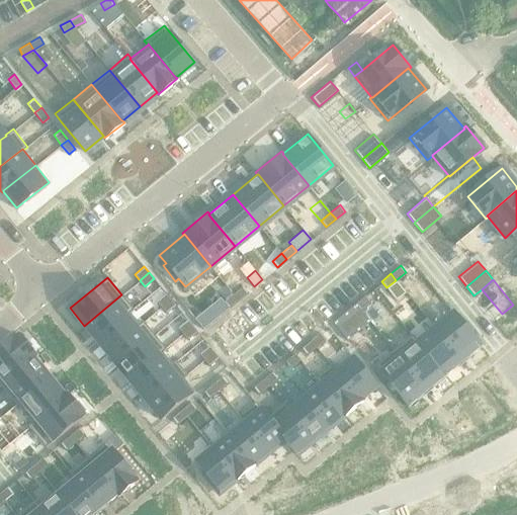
[(233,293),(225,283),(218,289),(226,299),(233,293)]
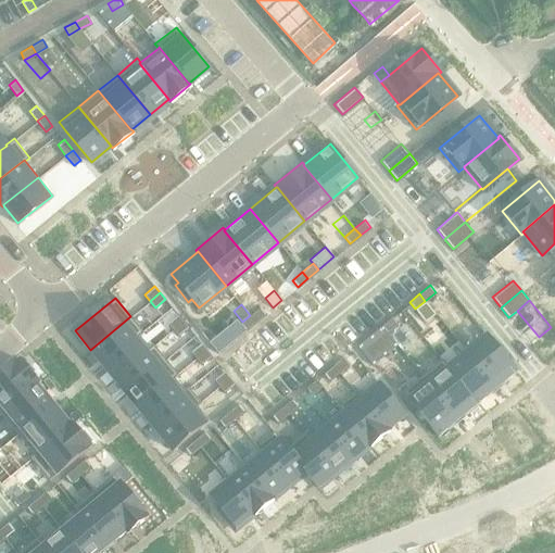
[(261,306),(250,315),(255,322),(266,313),(261,306)]
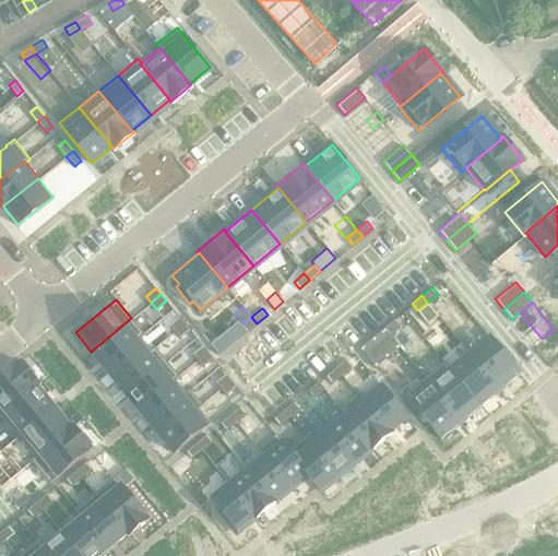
[(179,316),(168,324),(174,331),(185,322),(179,316)]
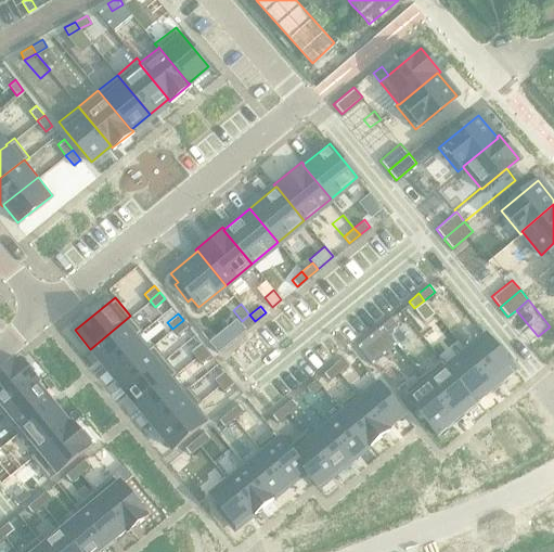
[(249,315),(240,322),(245,329),(255,321),(249,315)]
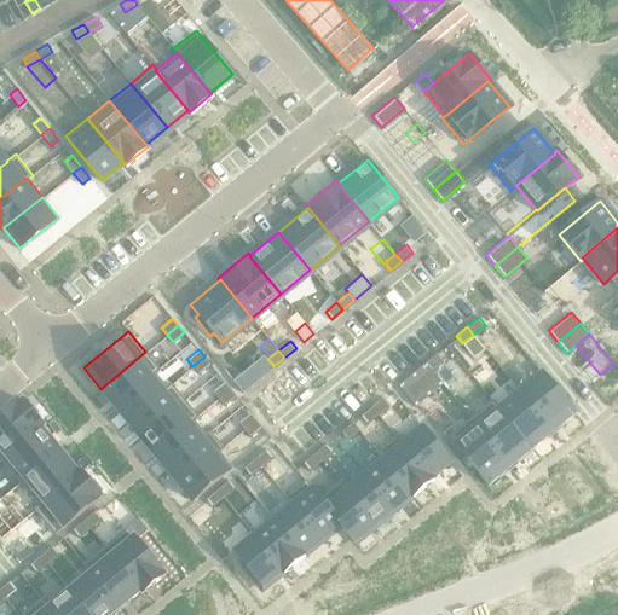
[(145,352),(100,389),(114,404),(154,371),(154,372),(159,369),(145,352)]
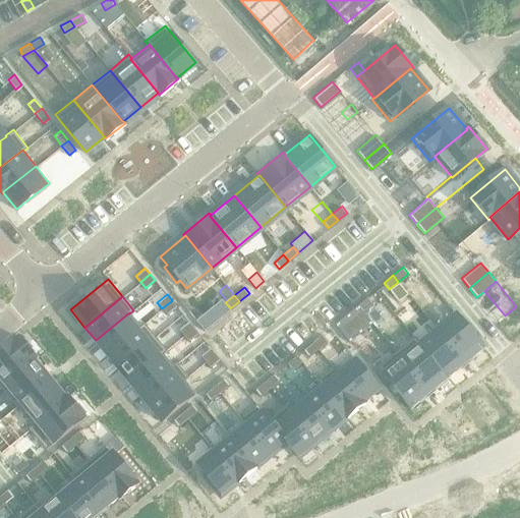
[(367,296),(357,304),(362,310),(372,303),(367,296)]
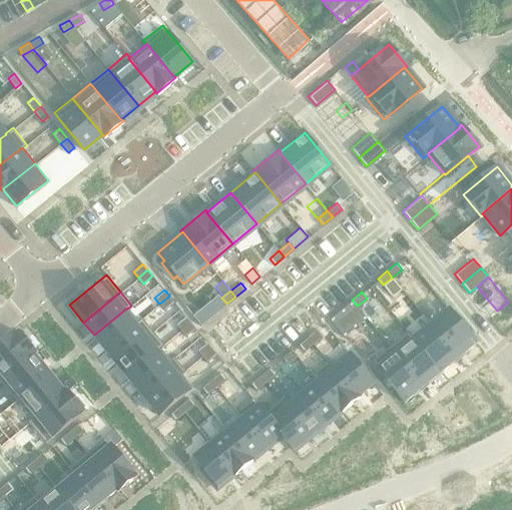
[(169,296),(159,304),(164,310),(174,302),(169,296)]
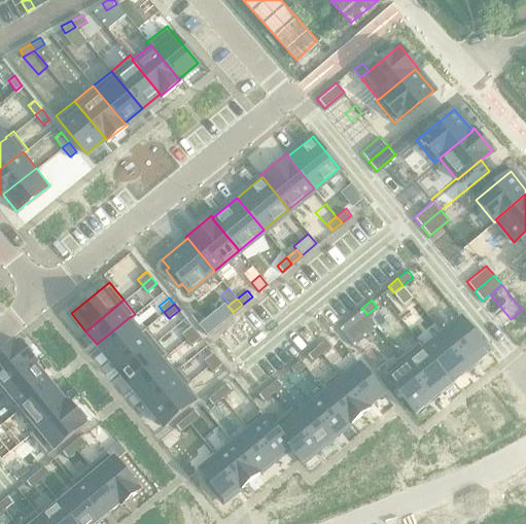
[(361,308),(351,316),(357,322),(366,314),(361,308)]
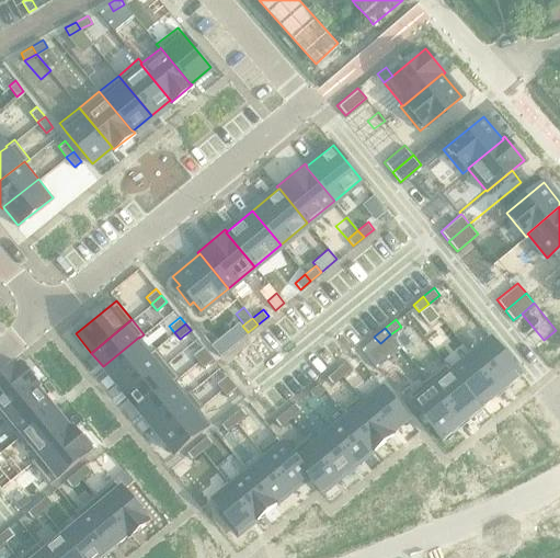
[(488,333),(467,351),(470,354),(500,390),(521,374),(488,333)]
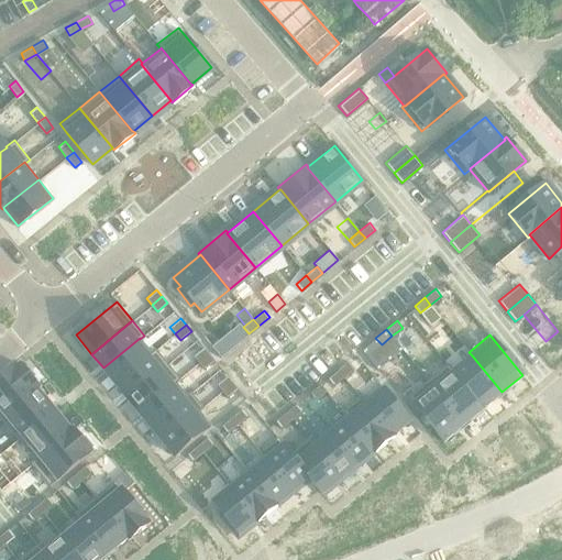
[(221,337),(211,346),(221,357),(230,348),(221,337)]
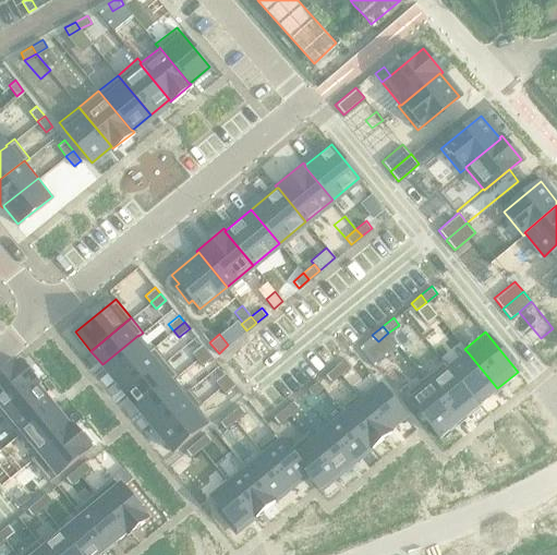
[(138,335),(103,364),(103,365),(113,378),(149,349),(149,348),(138,336),(138,335)]
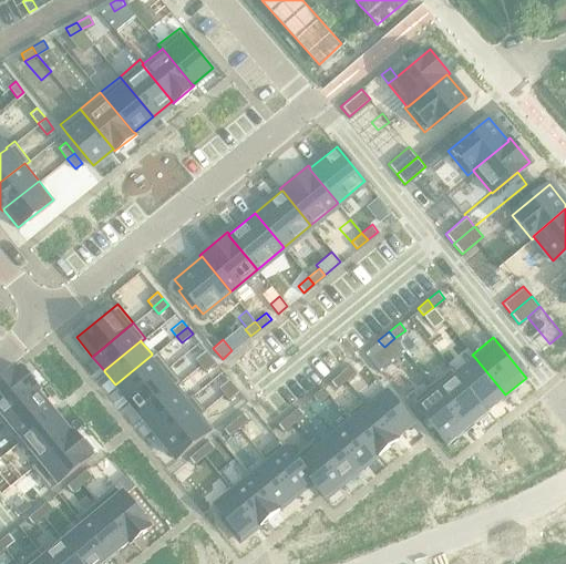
[(205,349),(194,358),(199,365),(211,356),(205,349)]
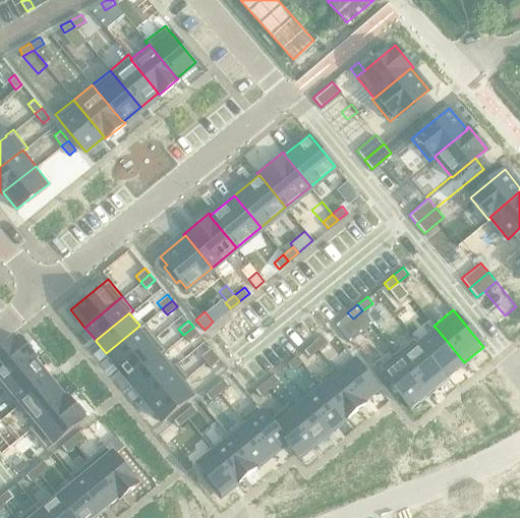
[(139,326),(106,353),(117,366),(155,336),(143,322),(139,325),(139,326)]
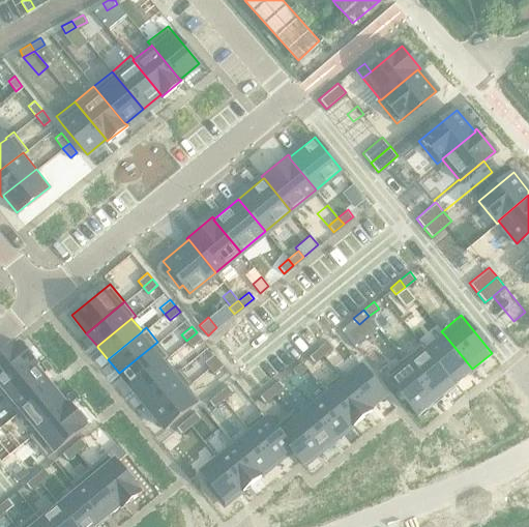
[(197,332),(186,341),(192,347),(202,339),(197,332)]
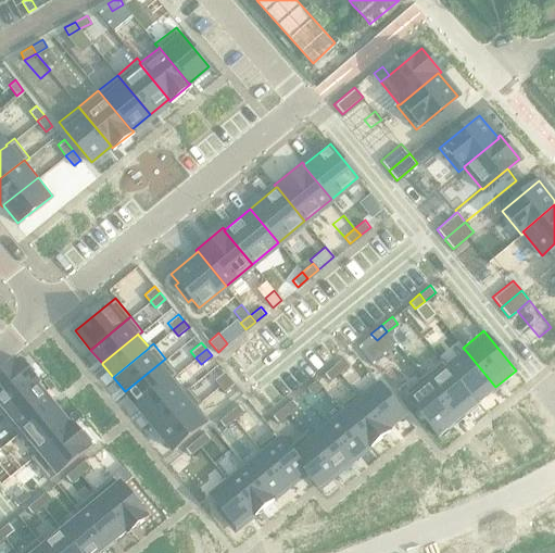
[(449,366),(448,366),(477,402),(495,387),(466,351),(449,366)]
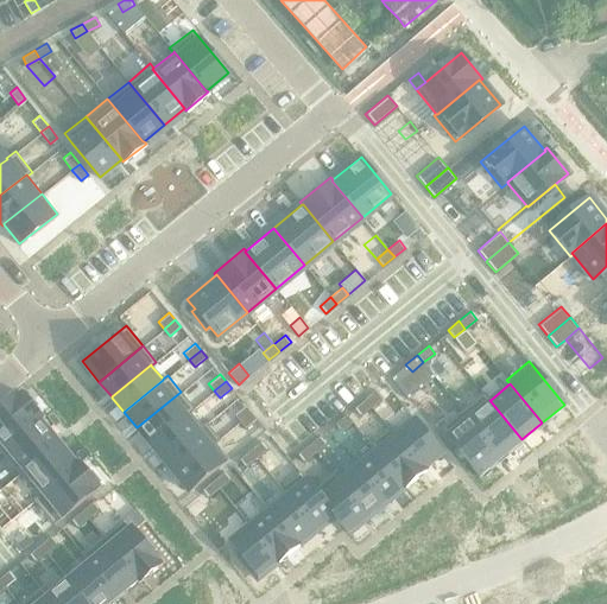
[(375,389),(365,398),(371,406),(381,396),(375,389)]
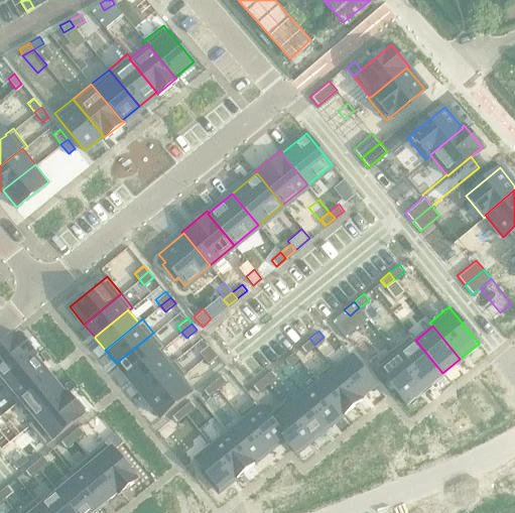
[(409,332),(391,347),(424,388),(442,373),(415,340),(416,340),(409,332)]
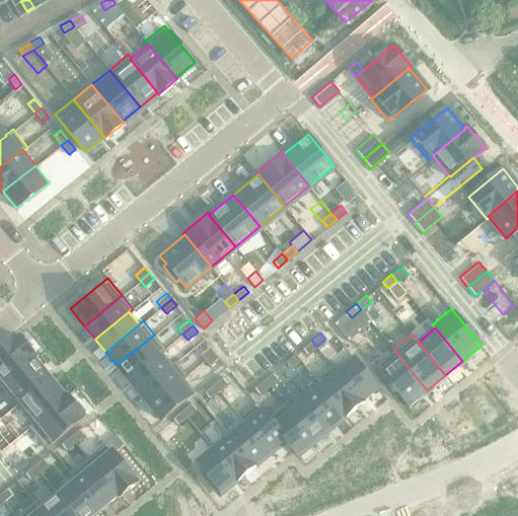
[(18,335),(0,349),(0,385),(0,384),(33,358),(35,357),(28,347),(31,345),(23,336),(20,338),(18,335)]
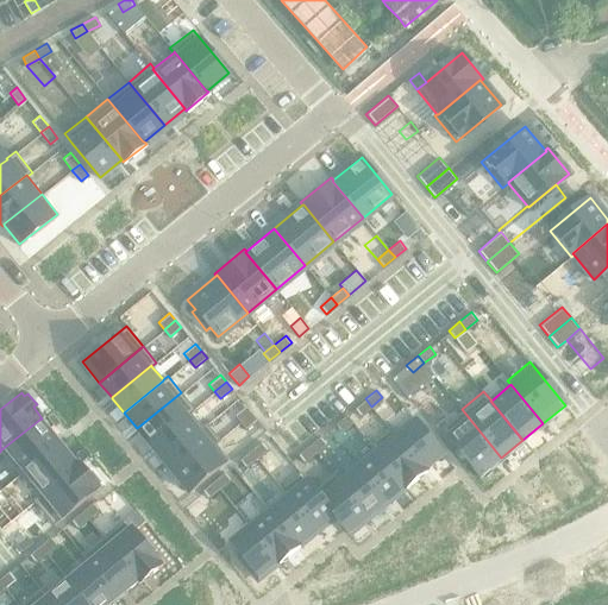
[(181,392),(137,428),(150,443),(189,411),(189,413),(194,409),(181,392)]
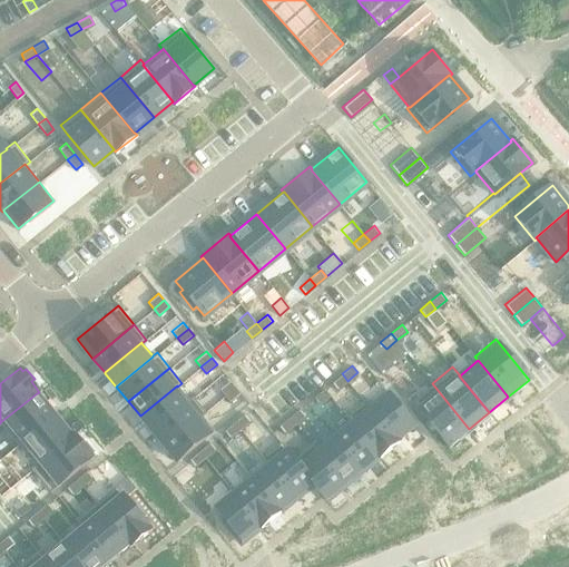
[(342,373),(331,382),(336,389),(347,381),(342,373)]
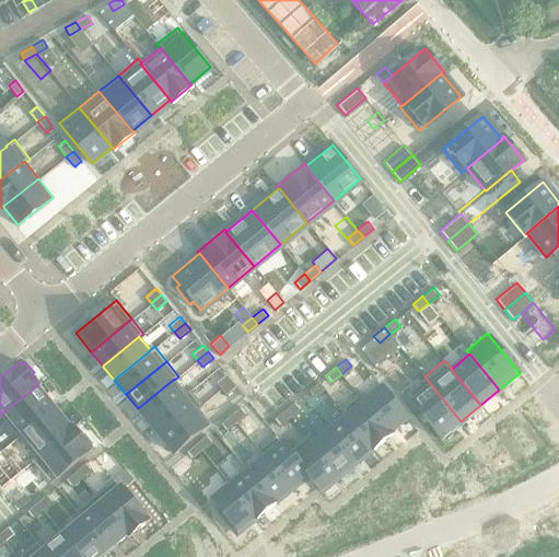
[(225,373),(216,382),(220,389),(231,380),(225,373)]
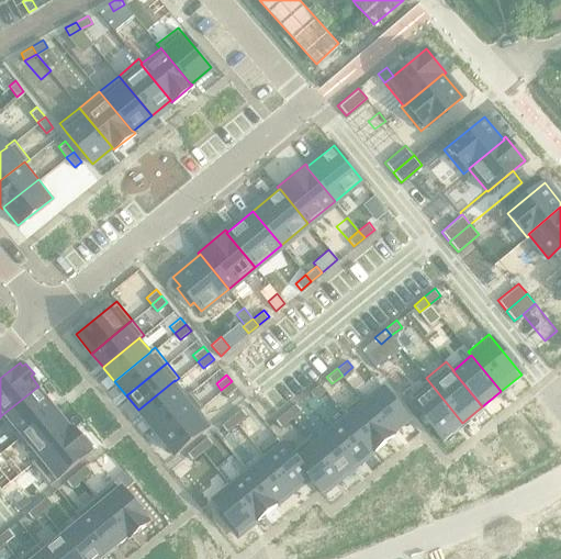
[(426,378),(406,394),(442,439),(462,423),(426,378)]
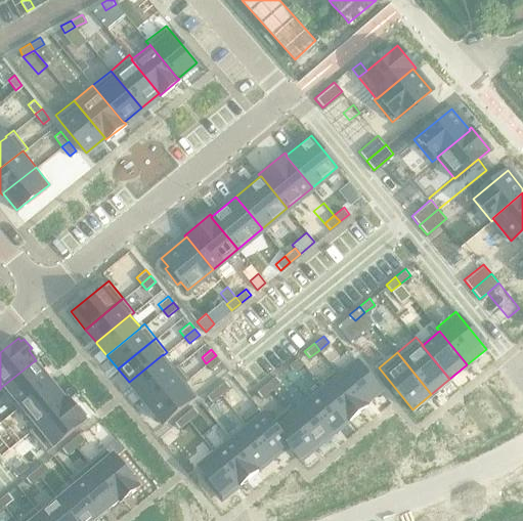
[(163,354),(129,382),(139,395),(173,367),(173,366),(163,355),(163,354)]
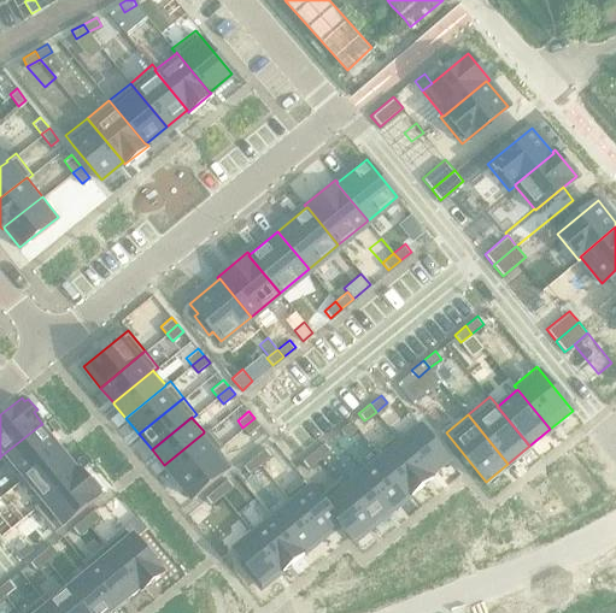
[(254,418),(242,428),(248,435),(260,425),(254,418)]
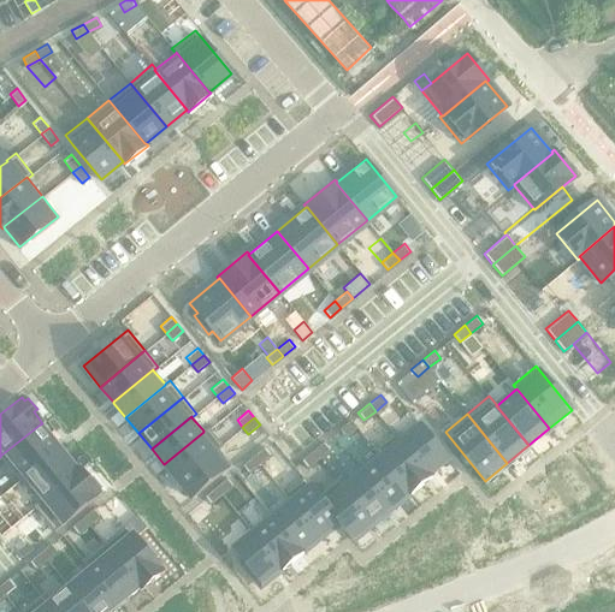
[(350,419),(339,428),(346,435),(356,426),(350,419)]
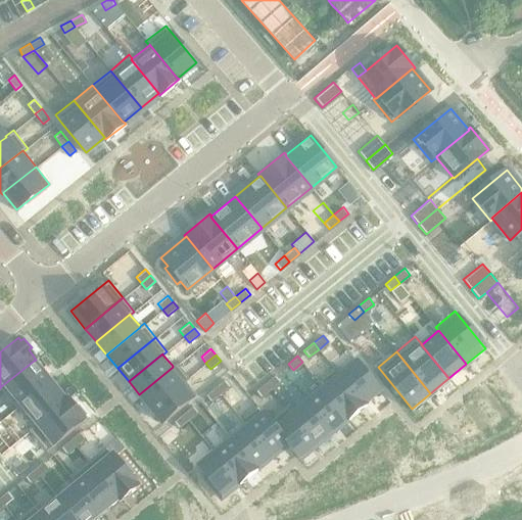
[(337,370),(336,371),(363,403),(364,403),(380,389),(353,357),(337,370)]
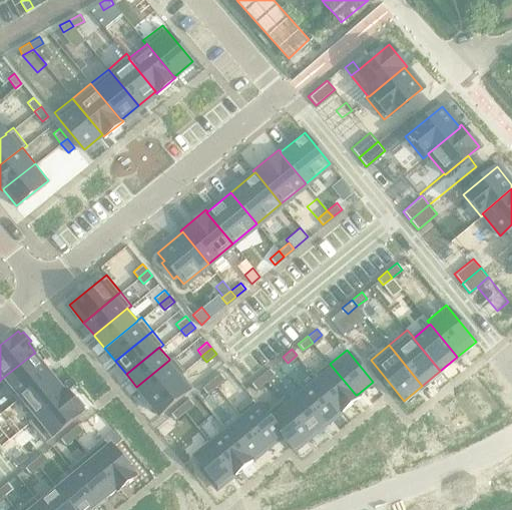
[(33,354),(0,380),(0,381),(16,399),(49,373),(33,354)]
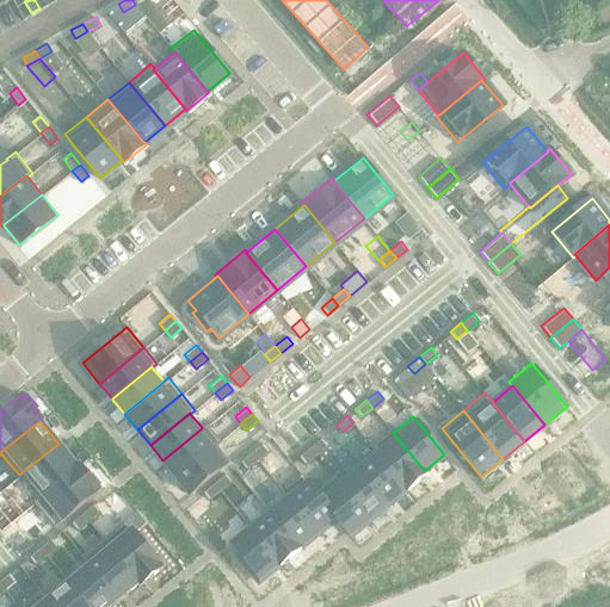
[(202,428),(162,460),(176,476),(215,444),(216,445),(221,441),(207,423),(202,427),(202,428)]
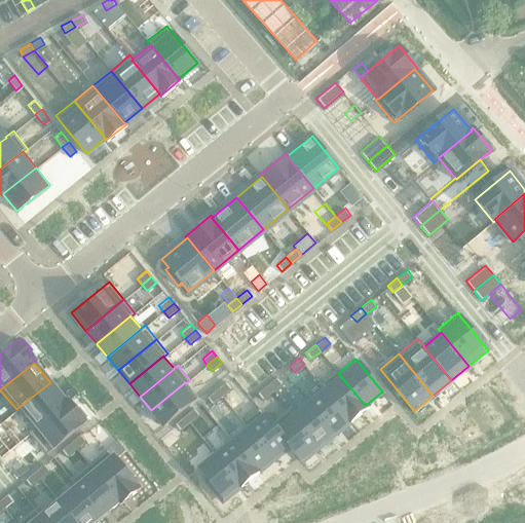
[(336,368),(319,382),(322,386),(323,386),(349,418),(348,419),(349,421),(367,406),(366,405),(365,405),(338,373),(339,372),(336,368)]
